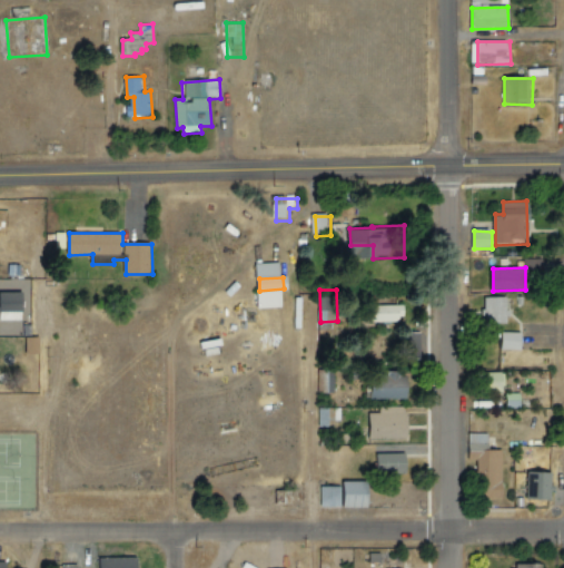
[(3,323),(27,323),(27,295),(3,295),(3,323)]
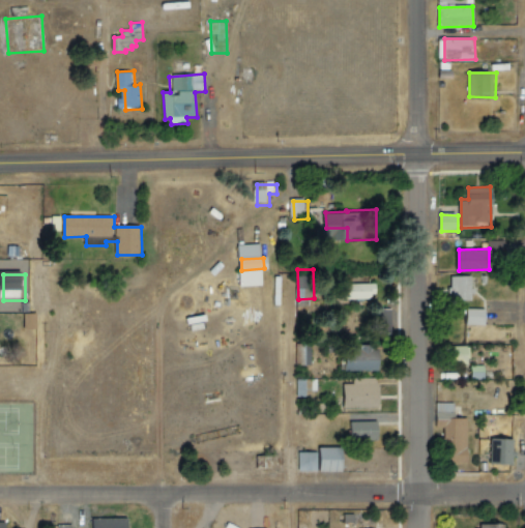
[(454,276),(472,276),(473,299),(455,300),(454,276)]
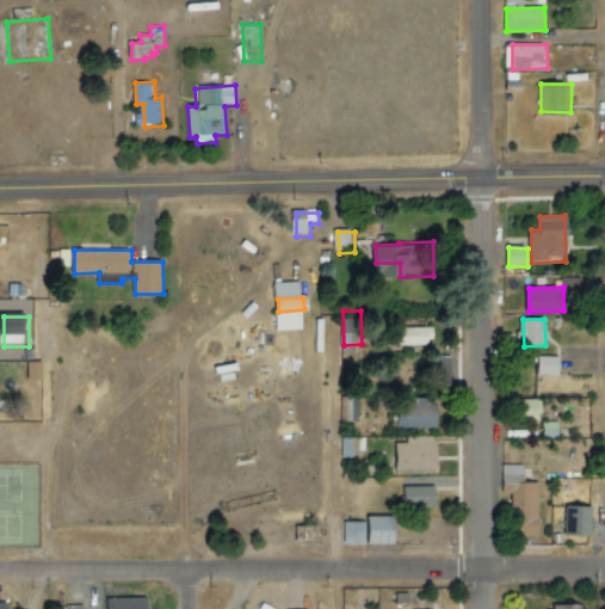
[(395,321),(436,320),(436,344),(395,345),(395,321)]
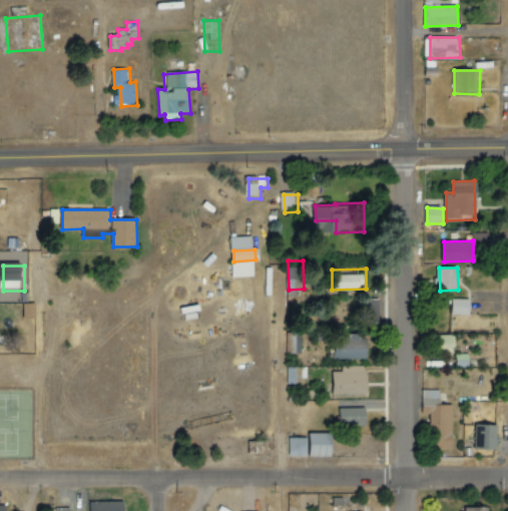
[(455,300),(471,300),(471,315),(454,315),(455,300)]
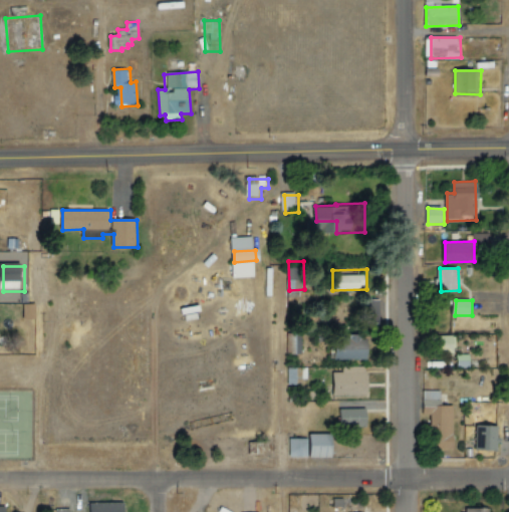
[(383,302),(373,302),(372,325),(382,325),(383,302)]
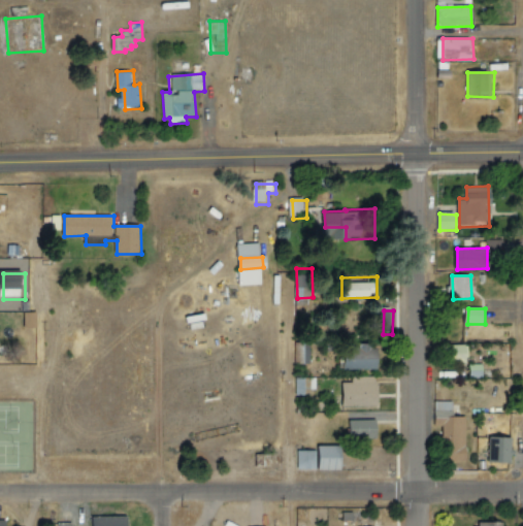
[(26,313),(36,313),(35,327),(26,327),(26,313)]
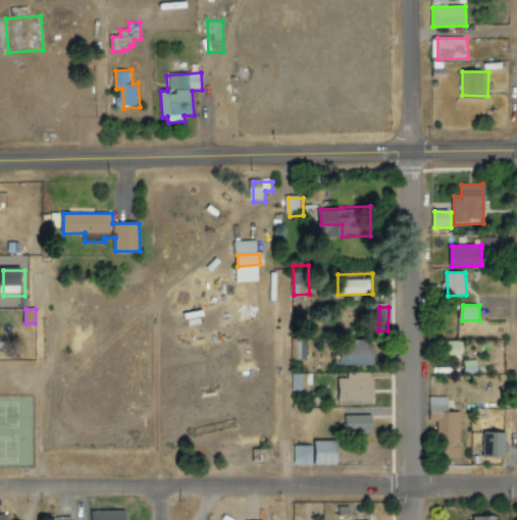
[(293,327),(309,326),(310,360),(293,360),(293,327)]
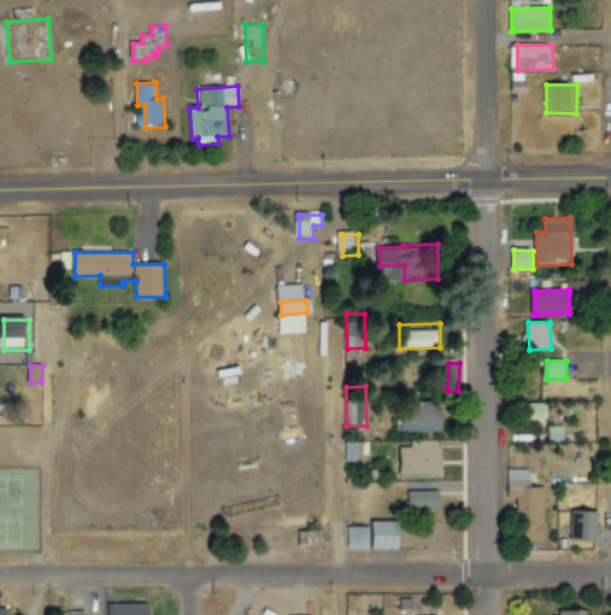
[(518,404),(547,403),(547,420),(520,420),(518,404)]
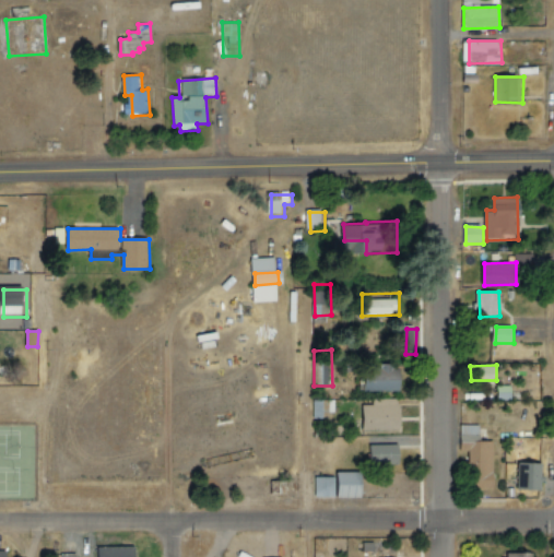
[(369,394),(404,393),(403,367),(368,368),(369,394)]
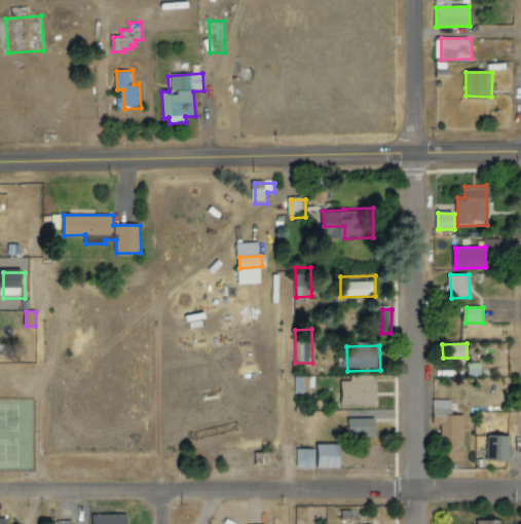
[(469,363),(482,362),(482,376),(470,377),(469,363)]
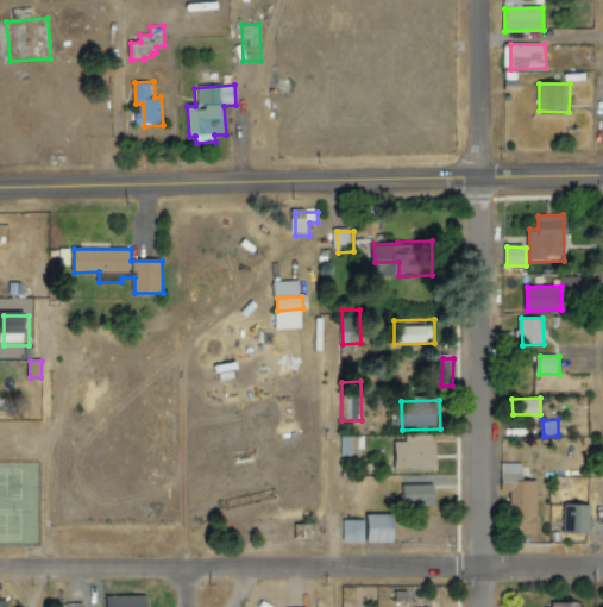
[(344,438),(362,439),(360,456),(344,456),(344,438)]
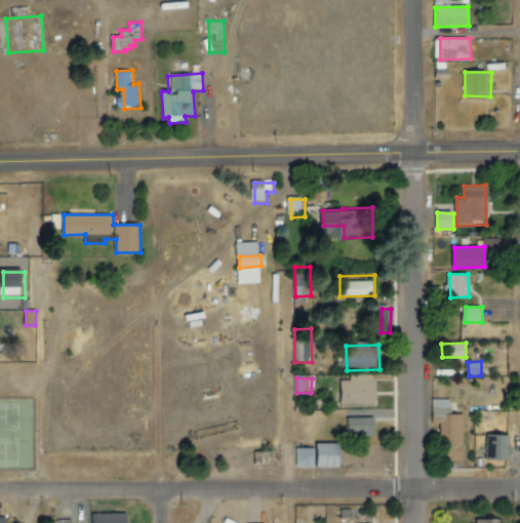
[(342,403),(342,381),(376,380),(376,402),(342,403)]
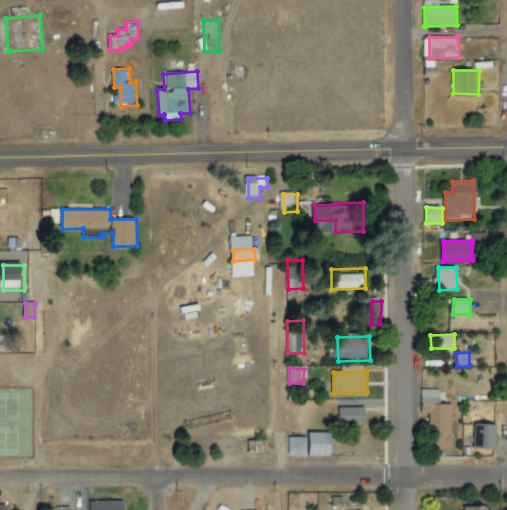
[(422,389),(422,413),(431,413),(432,435),(427,435),(427,447),(454,447),(453,402),(442,402),(442,389),(422,389)]
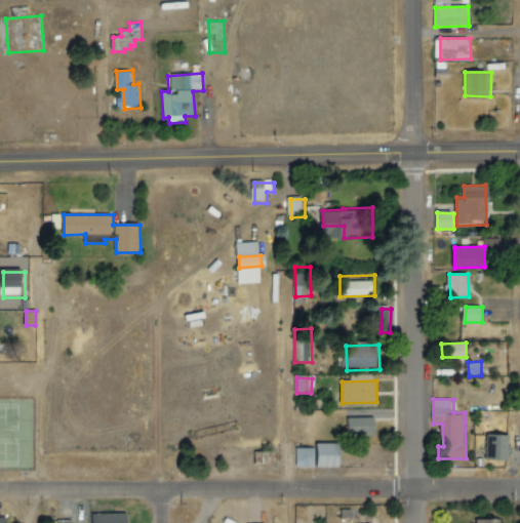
[(349,418),(375,418),(375,438),(349,438),(349,418)]
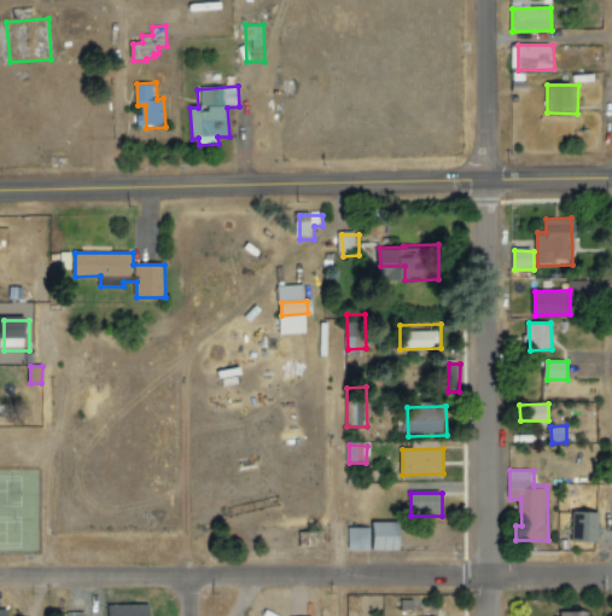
[(576,512),(600,513),(599,539),(575,538),(576,512)]
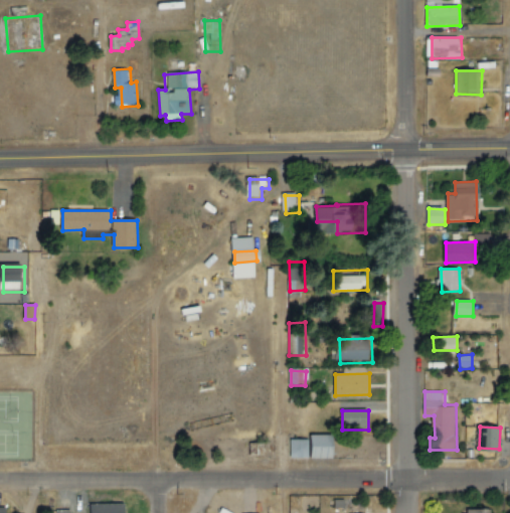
[(311,436),(333,435),(334,458),(313,459),(311,436)]
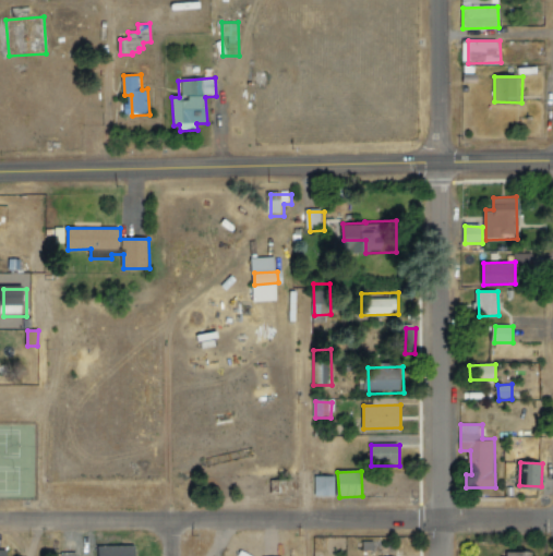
[(317,475),(335,475),(335,495),(317,495),(317,475)]
